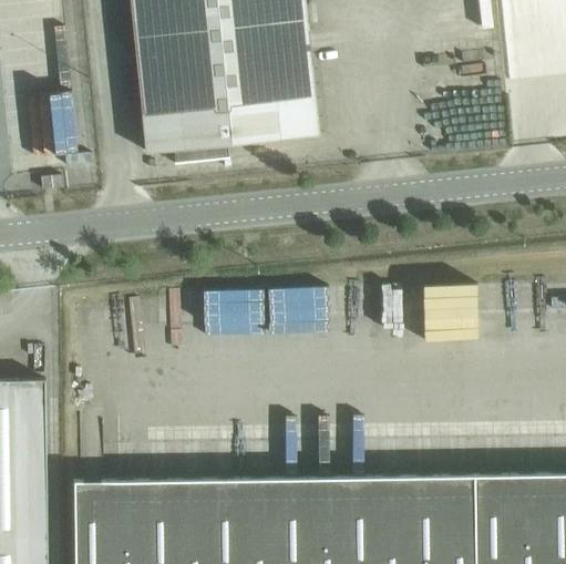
[(126,10),(124,0),(113,0),(115,11),(126,10)]
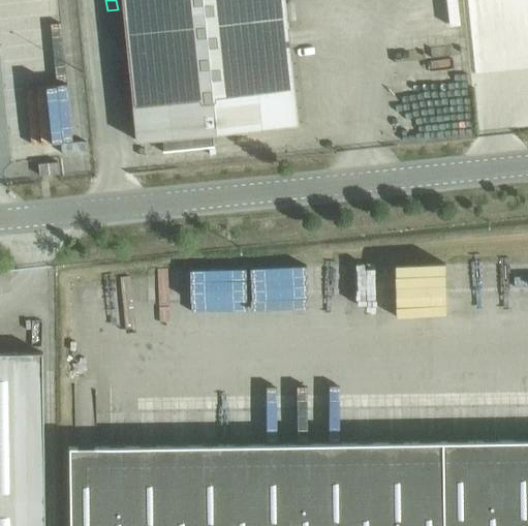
[(121,0),(136,144),(162,142),(163,154),(162,154),(162,155),(213,150),(213,149),(209,149),(208,136),(297,127),(282,0),(121,0)]
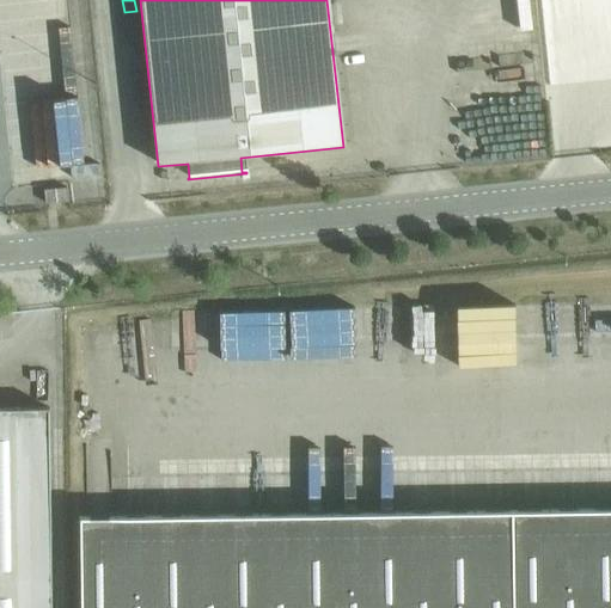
[(530,102),(484,106),(486,121),(531,116),(530,102)]
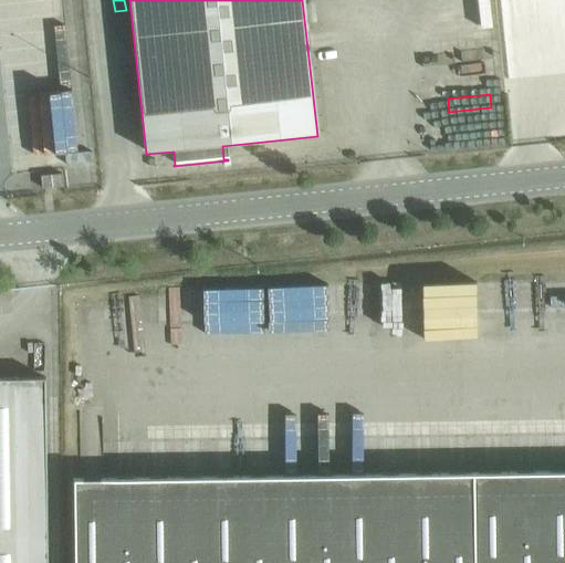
[(40,178),(41,190),(62,188),(61,176),(40,178)]
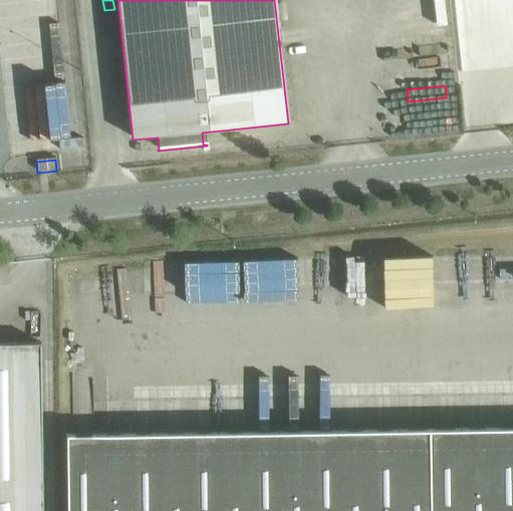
[(42,510),(40,344),(0,345),(0,510),(42,510)]
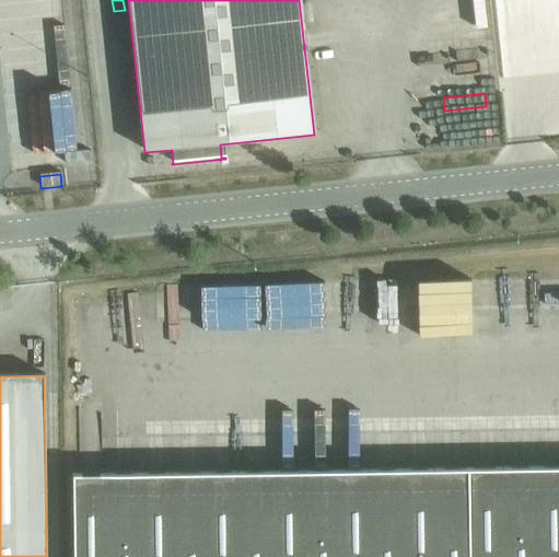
[(558,556),(558,468),(468,471),(469,556),(558,556)]
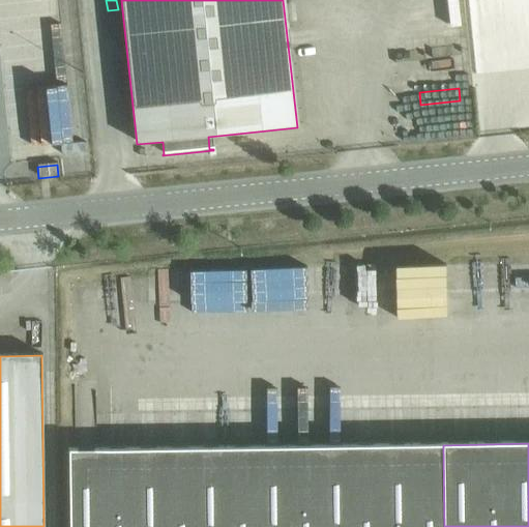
[(444,526),(443,445),(69,450),(69,526),(444,526)]
